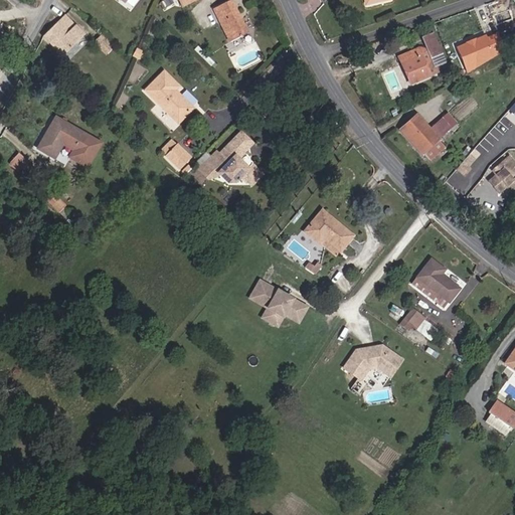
[(230,41),(248,32),(232,0),(228,0),(213,8),(230,41)]
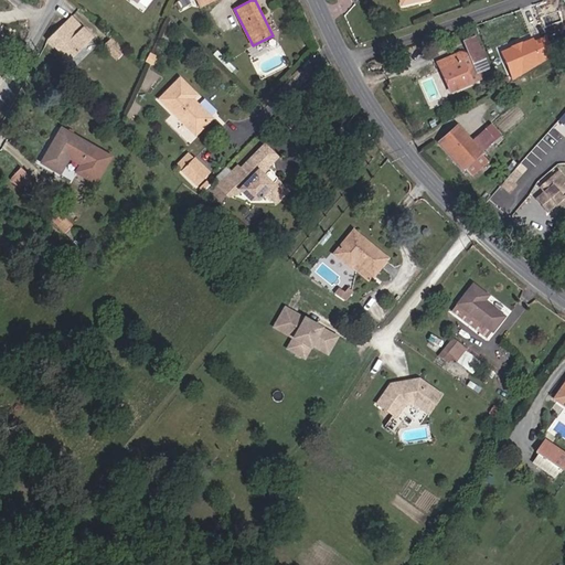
[(68,61),(92,38),(71,16),(48,40),(68,61)]
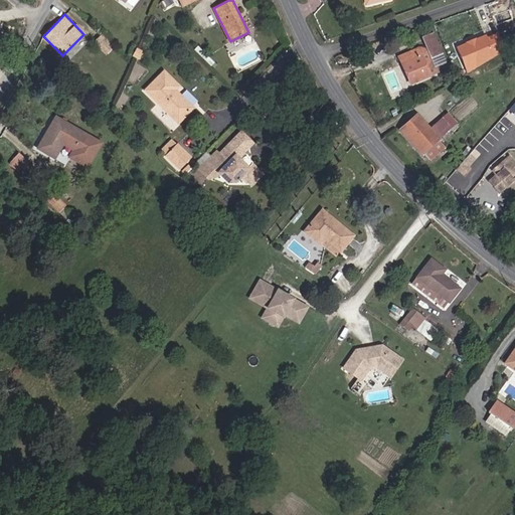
[(102,49),(107,44),(93,28),(88,32),(102,49)]
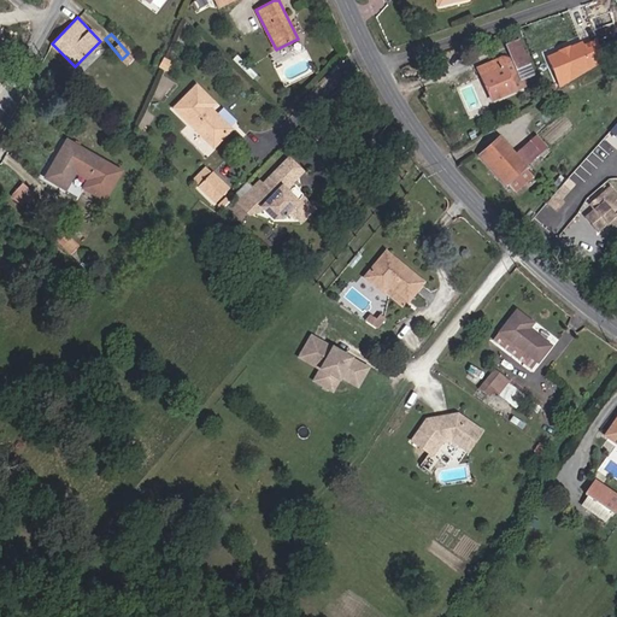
[(519,80),(538,71),(523,36),(505,43),(512,60),(519,80)]
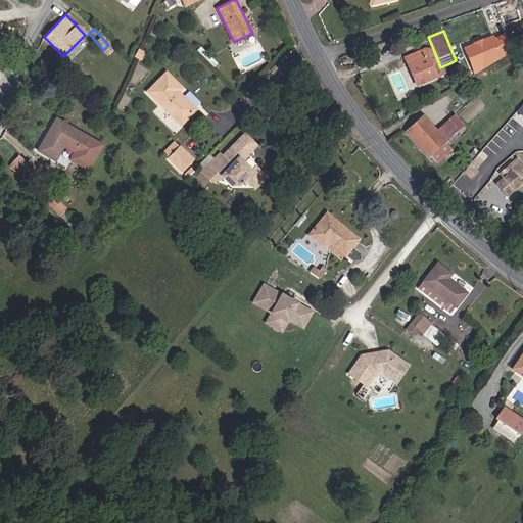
[(474,74),(500,57),(491,38),(464,49),(474,74)]
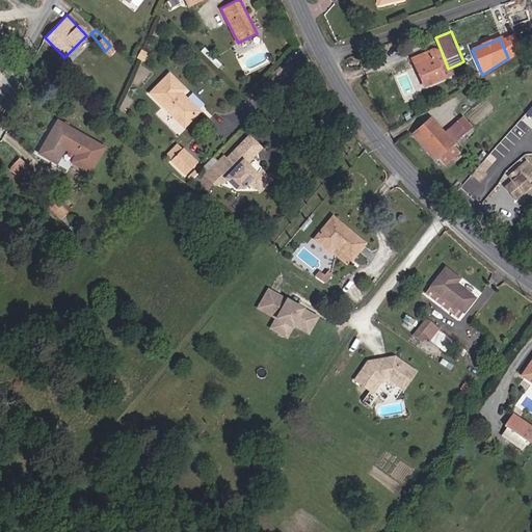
[(451,75),(448,69),(442,52),(434,49),(411,59),(424,86),(451,75)]
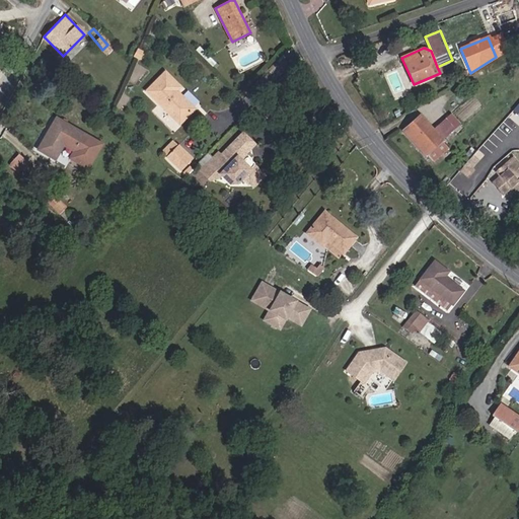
[(159,105),(177,86),(165,72),(146,92),(159,105)]
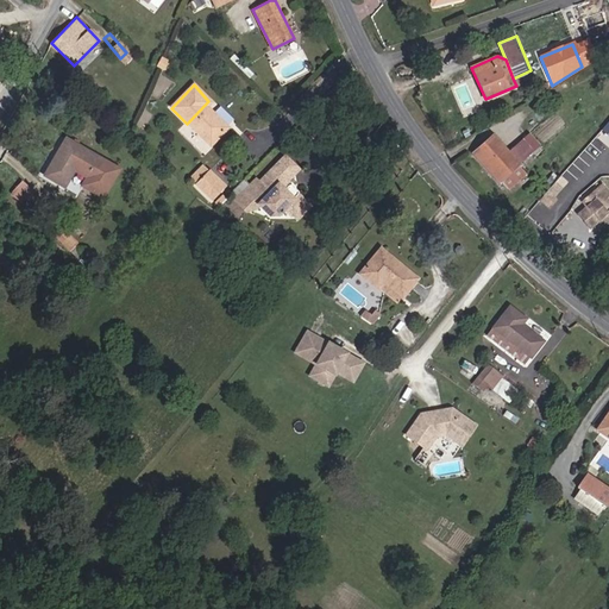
[(211,146),(228,129),(212,112),(209,114),(205,108),(211,102),(208,101),(187,124),(211,146)]
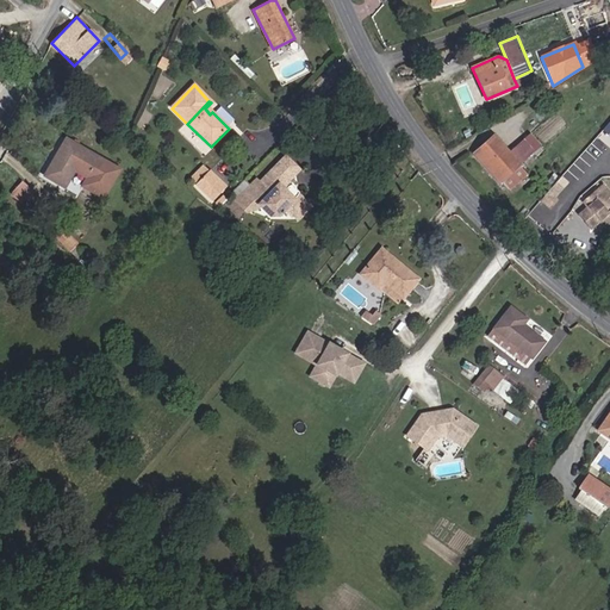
[(598,155),(609,143),(601,136),(590,148),(598,155)]
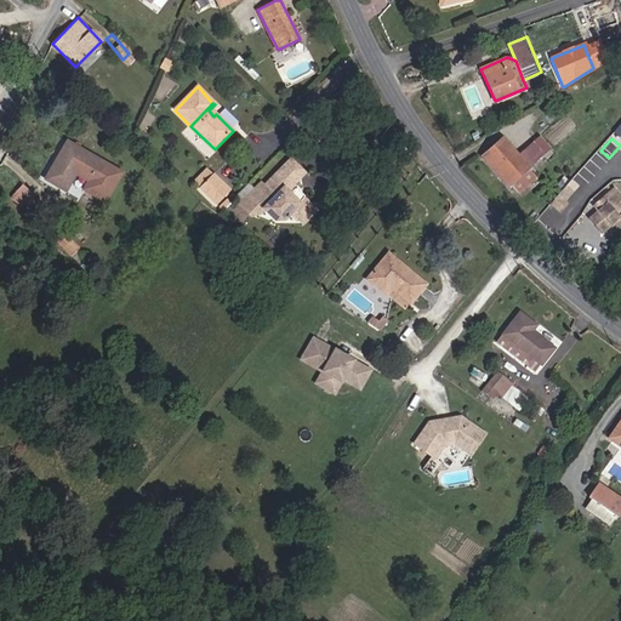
[(501,140),(483,155),(508,186),(510,184),(518,193),(535,177),(528,169),(542,155),(533,143),(517,157),(501,140)]
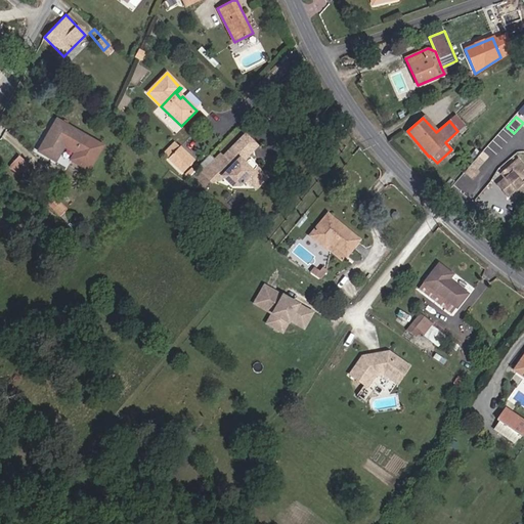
[(88,170),(101,145),(57,120),(38,151),(55,161),(63,146),(75,153),(70,160),(88,170)]
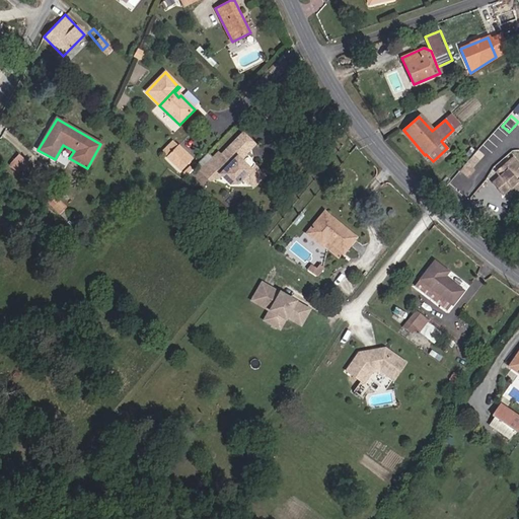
[(163,153),(164,154),(180,137),(179,136),(163,153)]
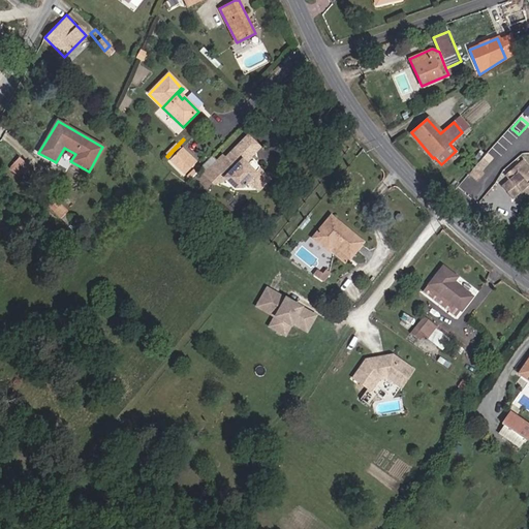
[(167,157),(184,174),(201,156),(184,139),(167,157)]
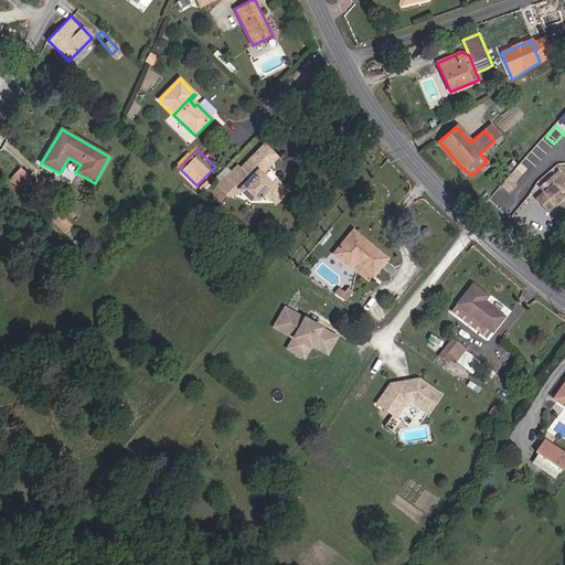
[(268,214),(270,212),(279,203),(273,196),(275,195),(275,193),(268,187),(267,188),(264,184),(276,172),(264,161),(240,185),(236,183),(224,195),(236,208),(240,205),(248,214),(256,214),(262,208),(268,214)]
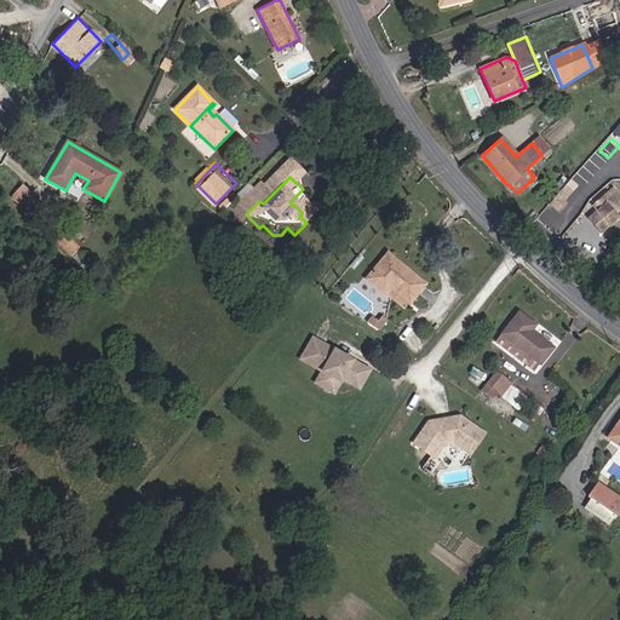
[(23,184),(12,196),(29,210),(40,197),(23,184)]
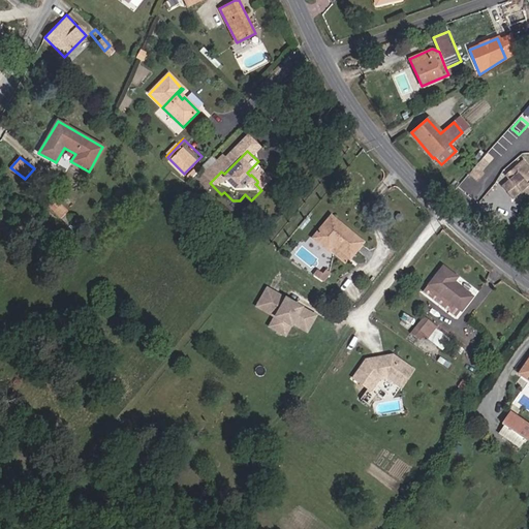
[(486,177),(479,172),(487,164),(480,159),(468,173),(479,183),(486,177)]
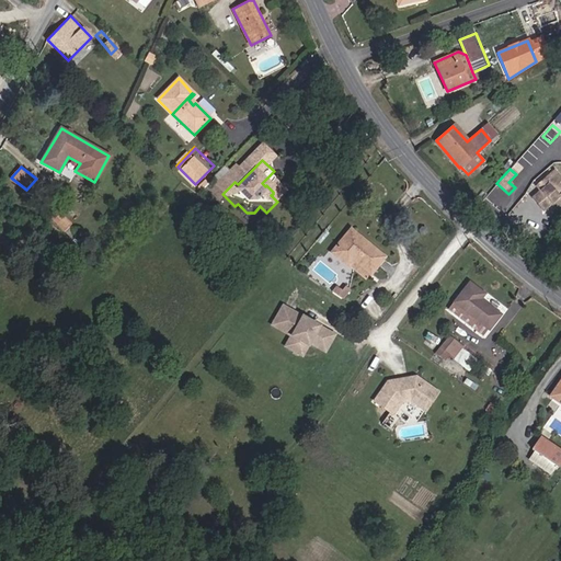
[(557,210),(560,206),(560,185),(558,182),(560,180),(553,172),(537,185),(541,191),(533,198),(542,209),(550,203),(557,210)]
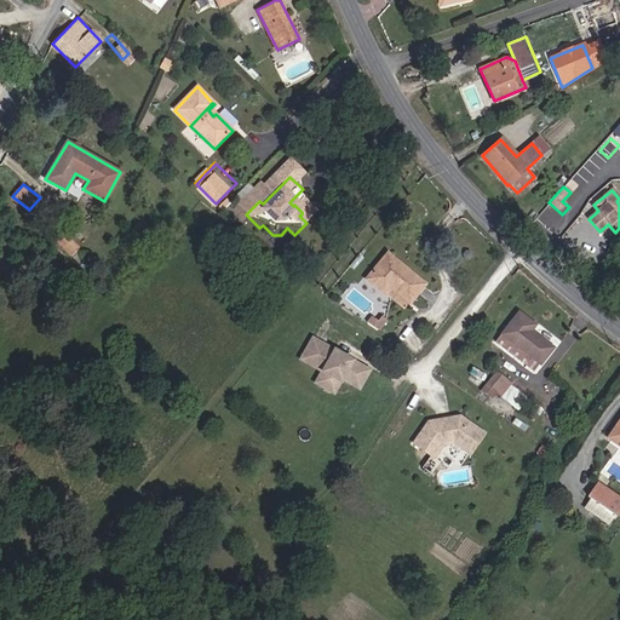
[(259,228),(246,214),(240,222),(250,231),(259,228)]
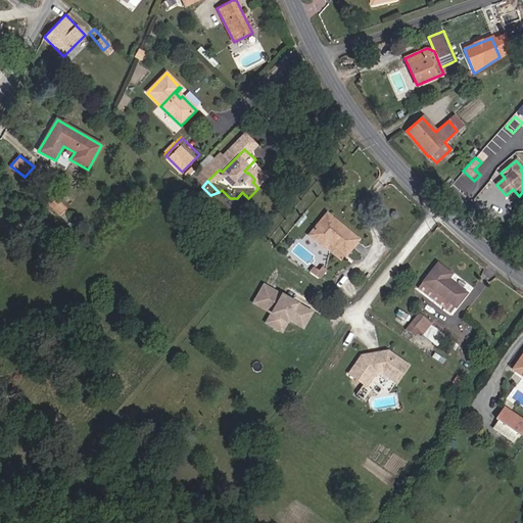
[(258,188),(250,196),(255,201),(266,192),(254,181),(252,182),(258,188)]
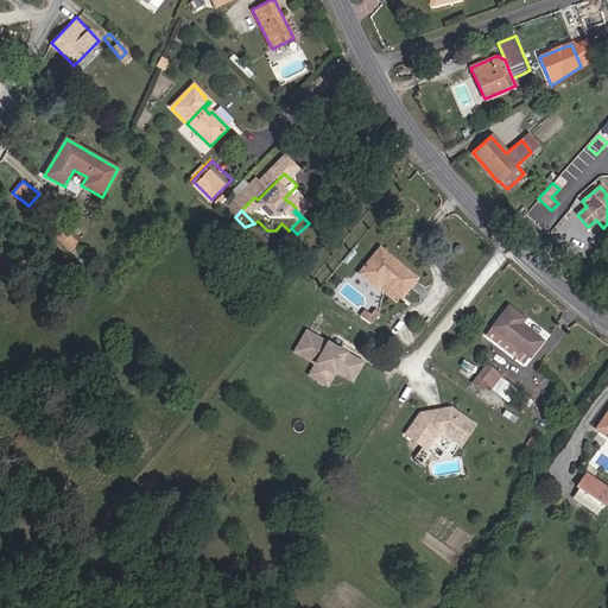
[(401,297),(417,279),(380,248),(359,273),(378,289),(384,282),(401,297)]
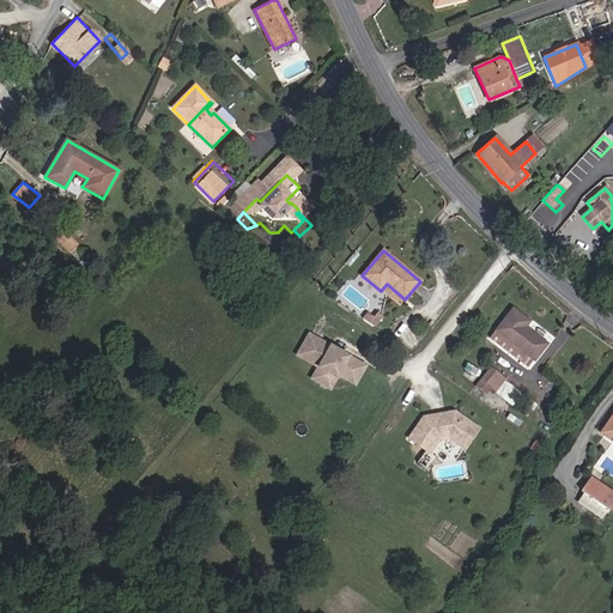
[(546,344),(525,327),(529,321),(514,309),(496,329),(534,359),(546,344)]
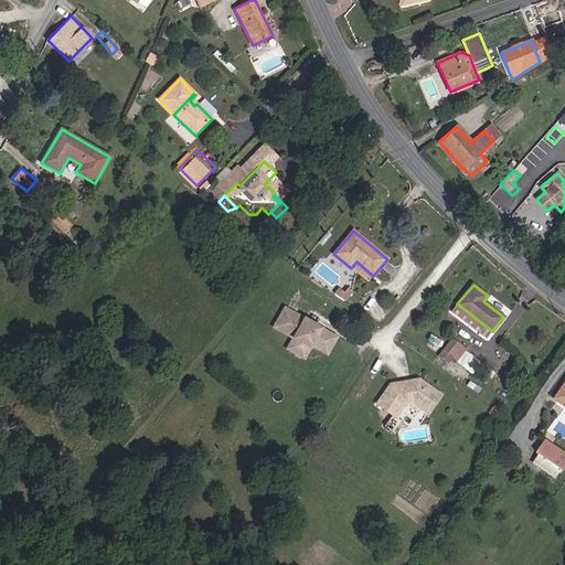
[(491,295),(487,300),(509,316),(512,309),(491,295)]
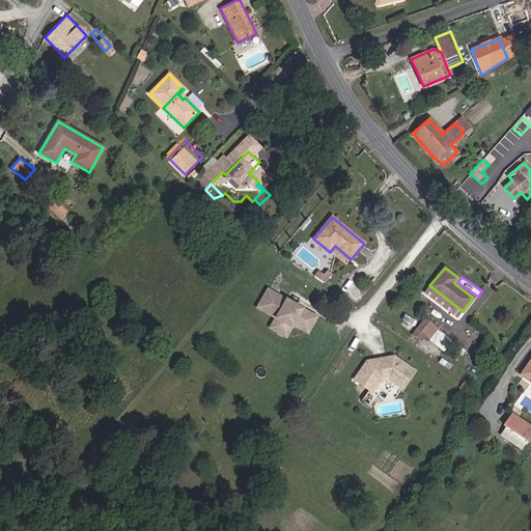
[(267,287),(256,308),(275,317),(269,328),(288,338),(295,327),(309,334),(319,314),(267,287)]
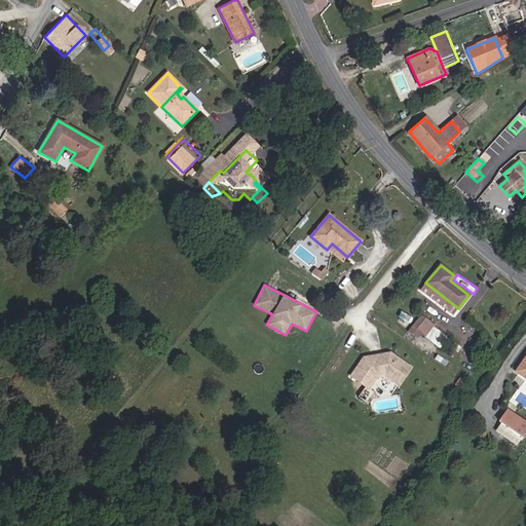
[(425,336),(434,326),(421,315),(408,331),(416,337),(421,332),(425,336)]
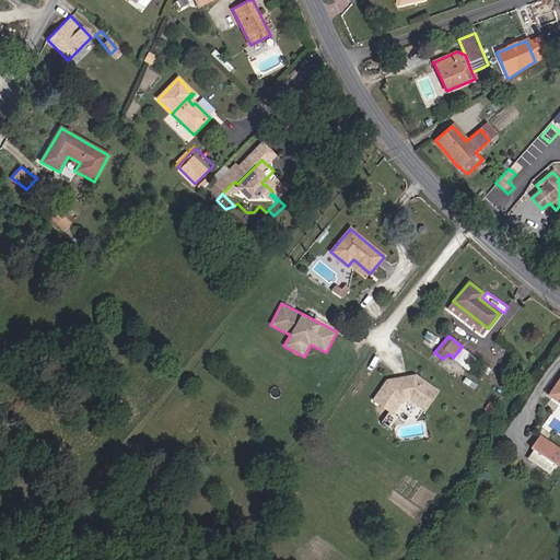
[(462,364),(470,353),(463,347),(454,358),(462,364)]
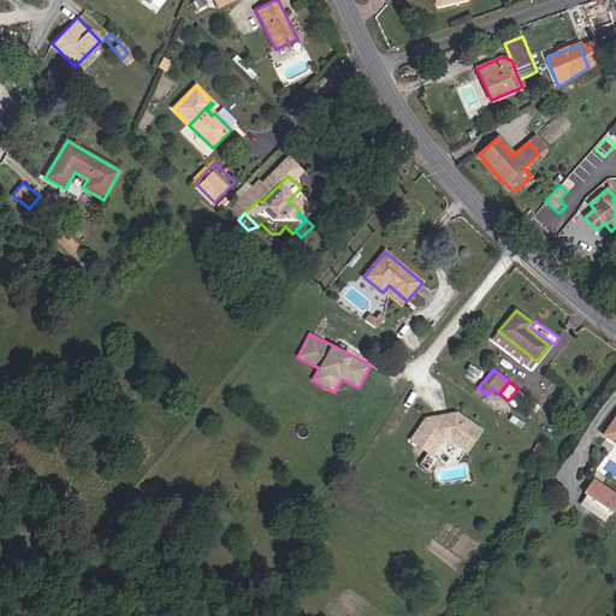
[(481,431),(455,414),(446,415),(446,419),(434,421),(434,418),(425,420),(410,442),(431,455),(440,442),(451,440),(467,451),(481,431)]
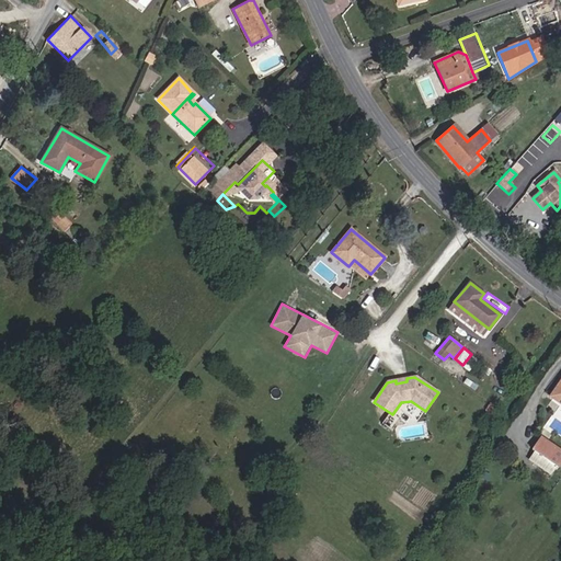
[(389,427),(393,422),(390,420),(391,416),(388,414),(381,423),(389,427)]
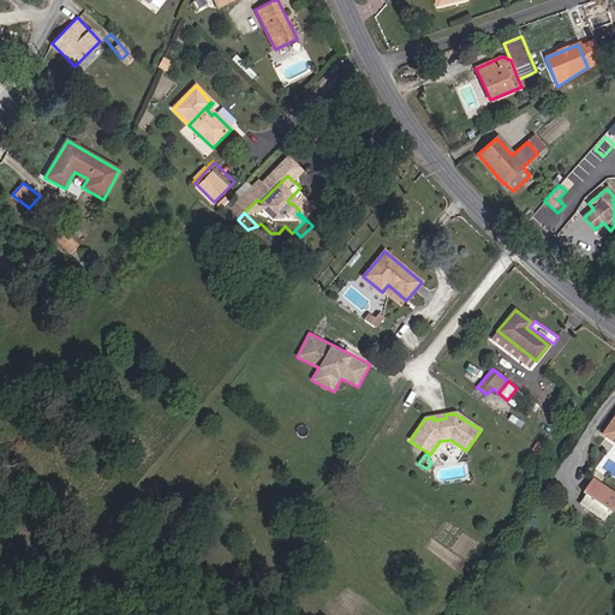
[(614,493),(597,481),(586,495),(614,512),(614,493)]
